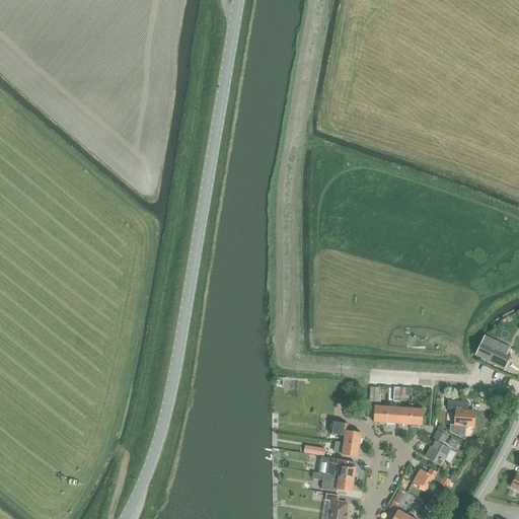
[(483,342),(475,355),(505,369),(511,356),(507,354),(510,348),(496,342),(485,337),(483,342)]
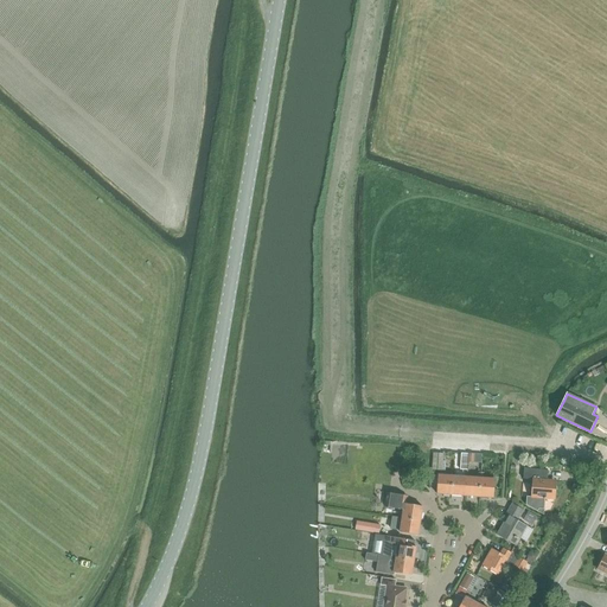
[(433,453),(432,471),(441,471),(442,461),(442,454),(433,453)]
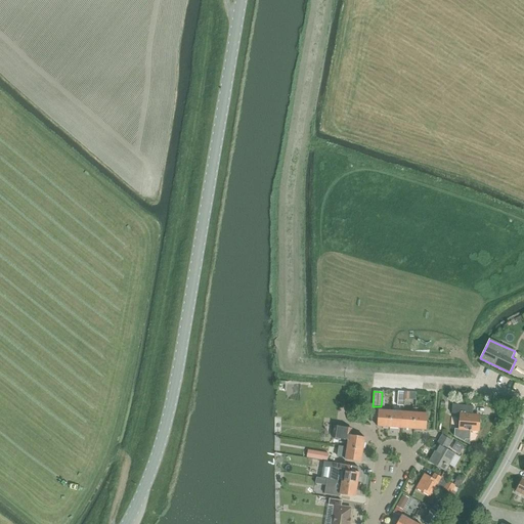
[(461,415),(460,429),(455,429),(454,436),(465,441),(466,439),(470,439),(471,431),(472,431),(480,431),(481,418),(473,417),(474,405),(452,404),(452,413),(461,415)]
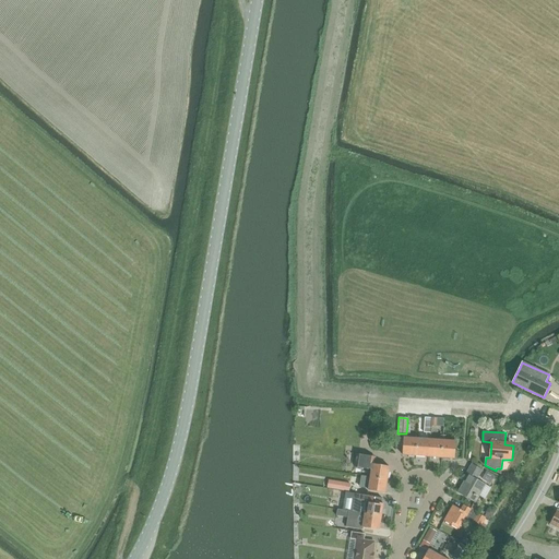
[(403,449),(402,454),(415,455),(416,439),(409,439),(403,438),(403,449)]
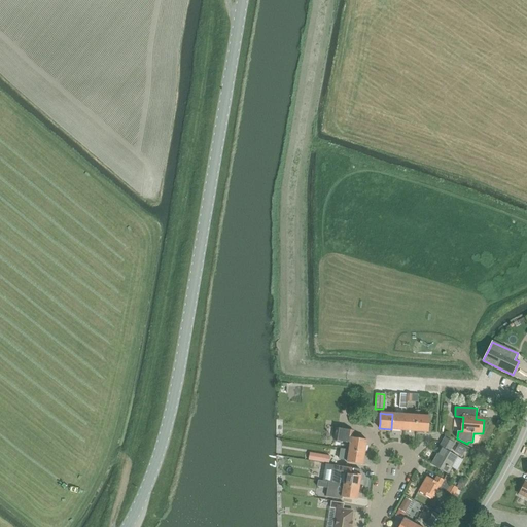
[(392,414),(391,429),(403,430),(405,415),(392,414)]
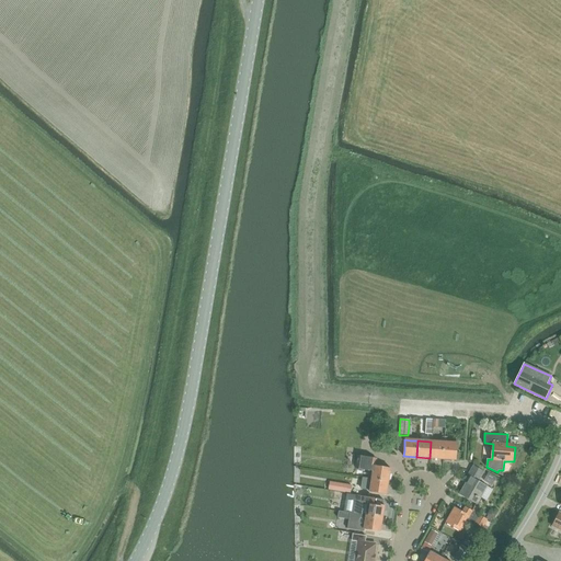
[(431,442),(430,458),(443,459),(444,443),(431,442)]
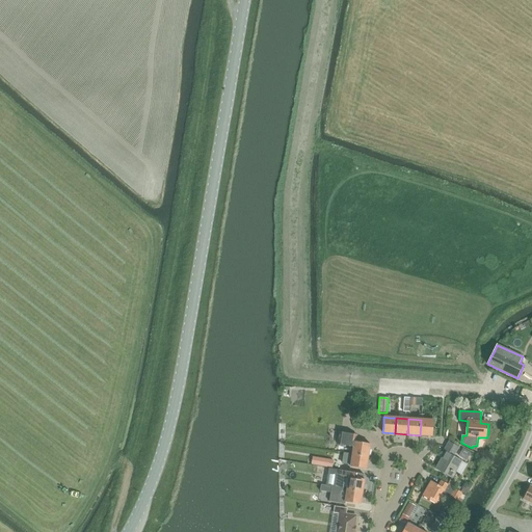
[(421,420),(420,435),(432,436),(433,421),(421,420)]
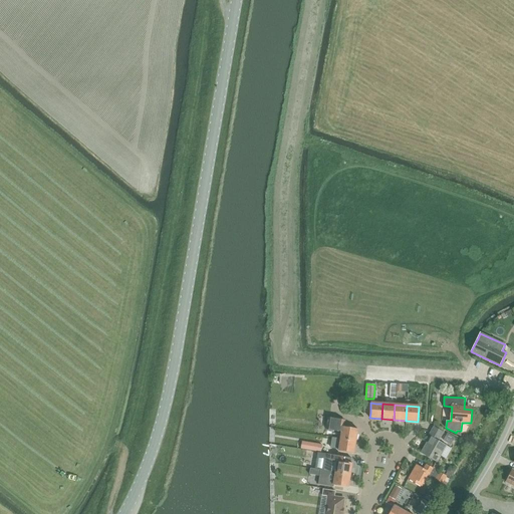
[(327,418),(325,430),(341,432),(340,439),(356,442),(357,430),(344,427),(345,421),(327,418)]
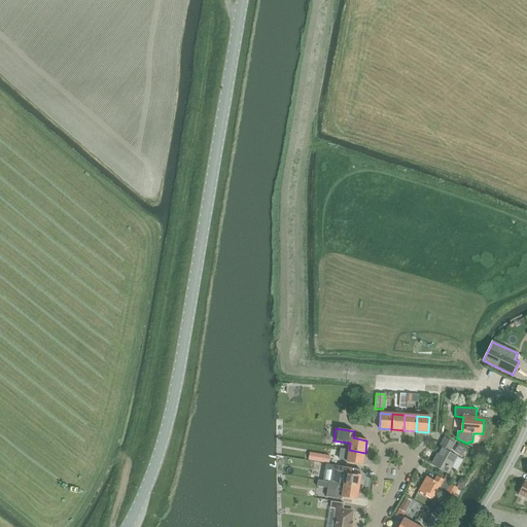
[(445,436),(440,446),(442,447),(432,463),(449,472),(458,456),(450,452),(455,443),(445,436)]
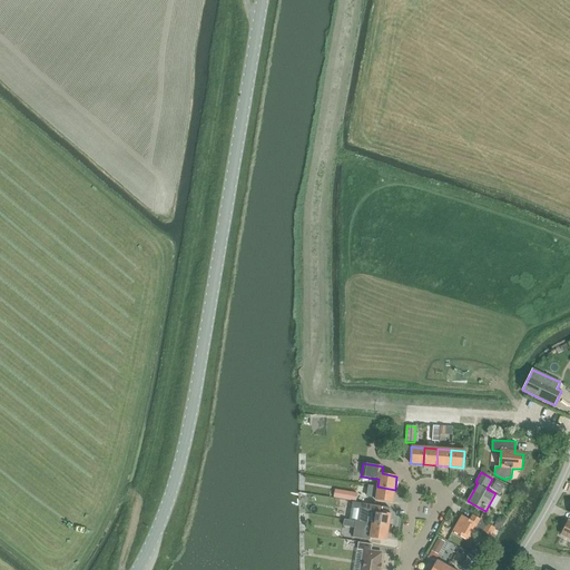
[(495,481),(491,489),(499,493),(503,485),(495,481)]
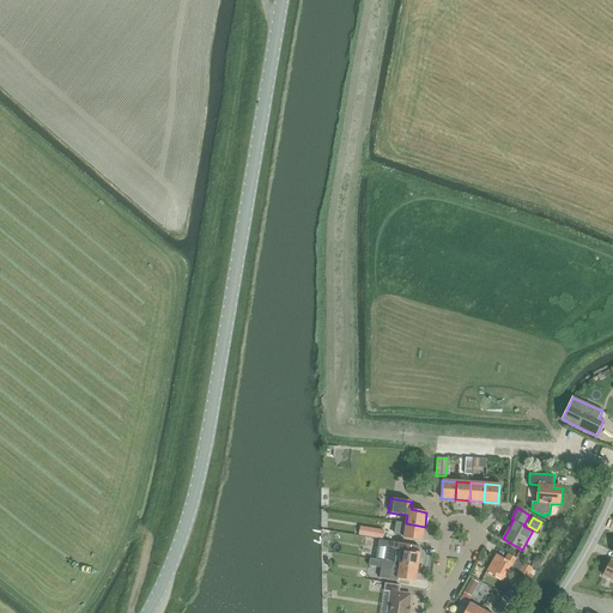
[(406,523),(404,538),(423,541),(425,527),(406,523)]
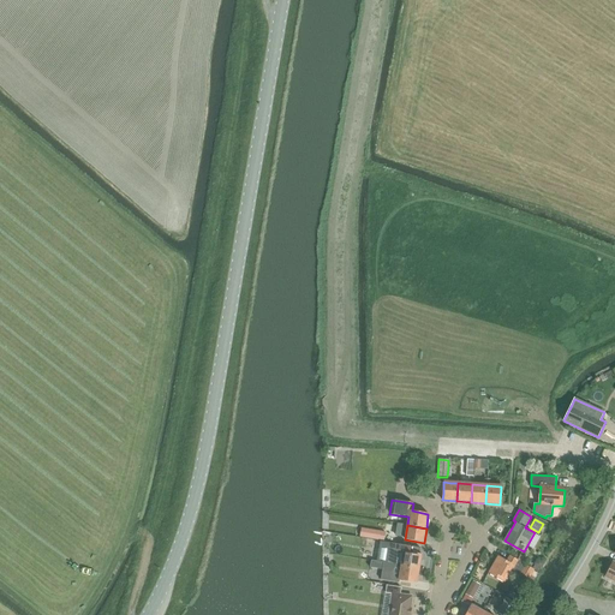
[(386,532),(362,529),(360,537),(383,541),(386,532)]
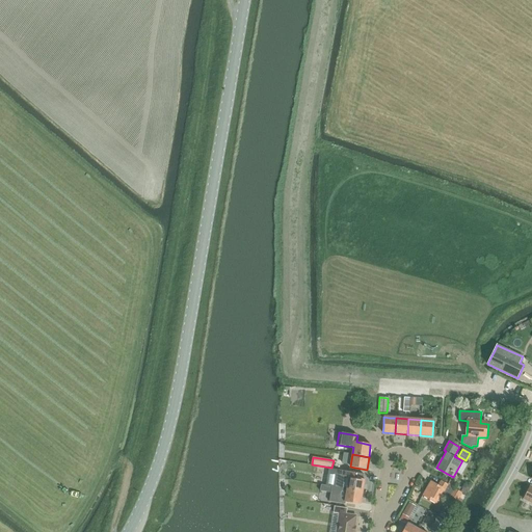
[(336,480),(335,487),(363,491),(365,479),(363,479),(364,474),(338,470),(336,480)]
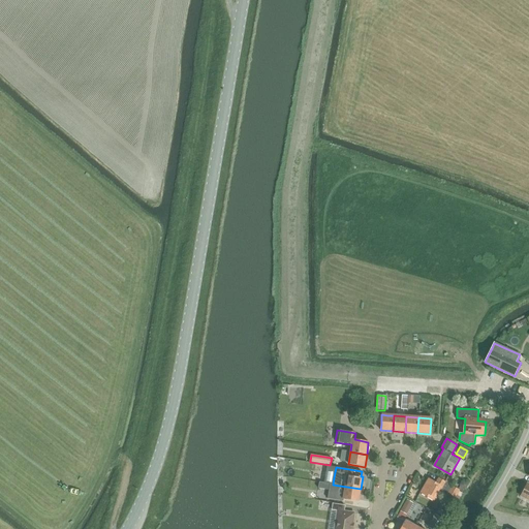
[(429,479),(421,494),(434,501),(440,489),(448,494),(453,486),(450,485),(448,484),(445,481),(438,478),(436,483),(429,479)]
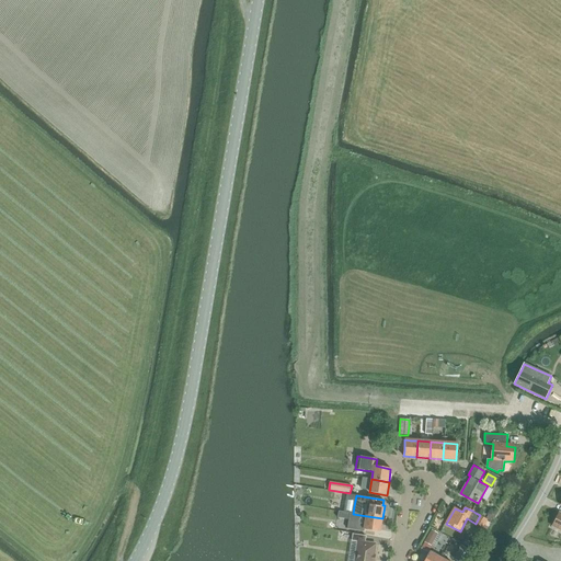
[(353,514),(352,521),(357,522),(356,527),(364,528),(363,529),(380,531),(382,518),(353,514)]
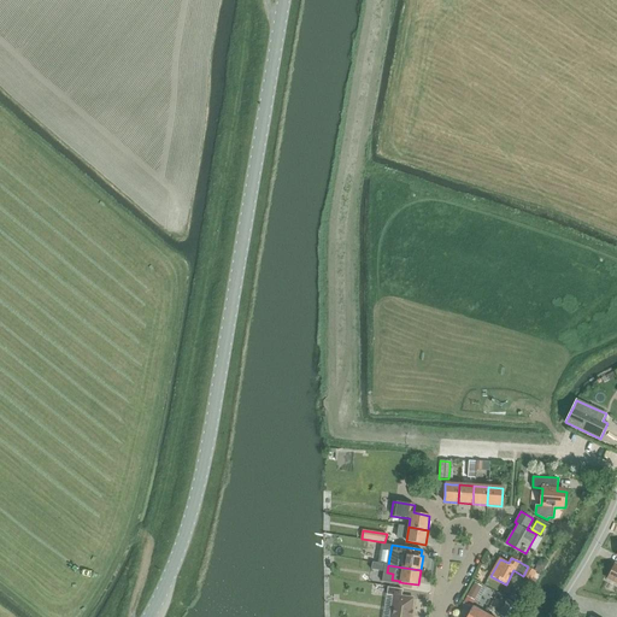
[(528,566),(523,576),(533,581),(538,571),(528,566)]
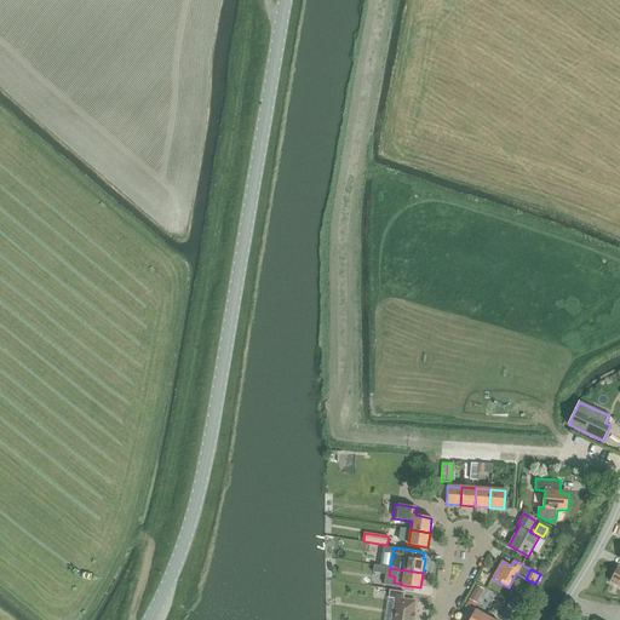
[(374,586),(388,589),(388,579),(375,578),(374,586)]
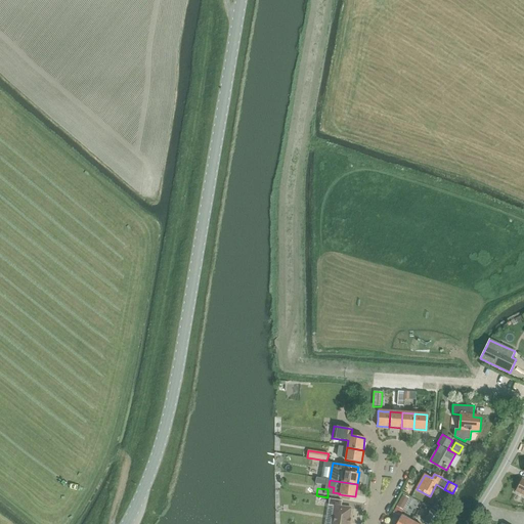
[(396,507),(403,510),(409,498),(403,494),(396,507)]
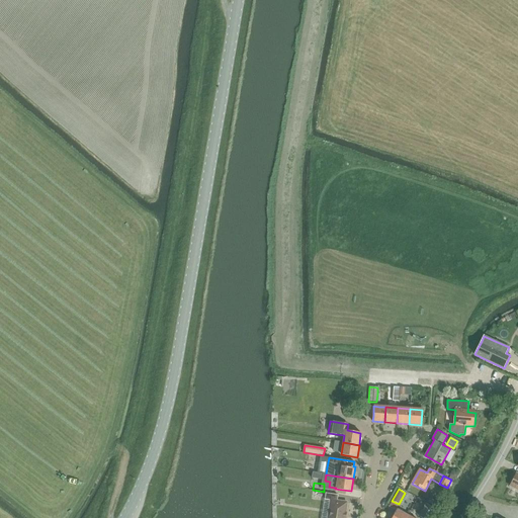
[(331,501),(327,517),(345,517),(346,513),(345,513),(347,503),(337,501),(338,495),(326,493),(325,500),(331,501)]
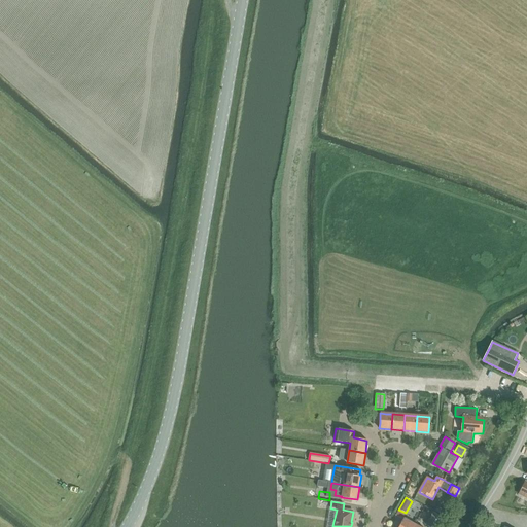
[(425,524),(429,526),(437,526),(444,518),(433,512),(425,524)]
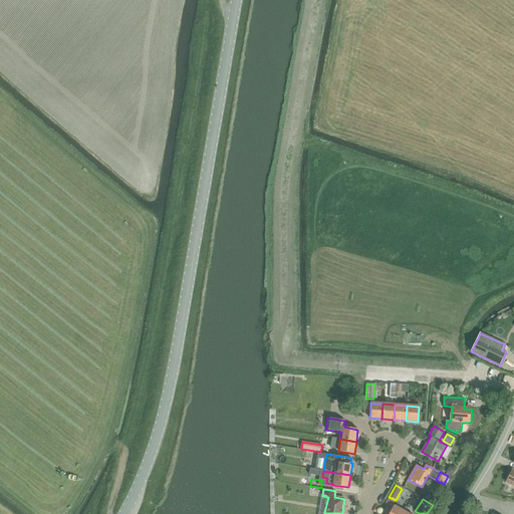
[(403,513),(405,511),(394,504),(389,513),(403,513)]
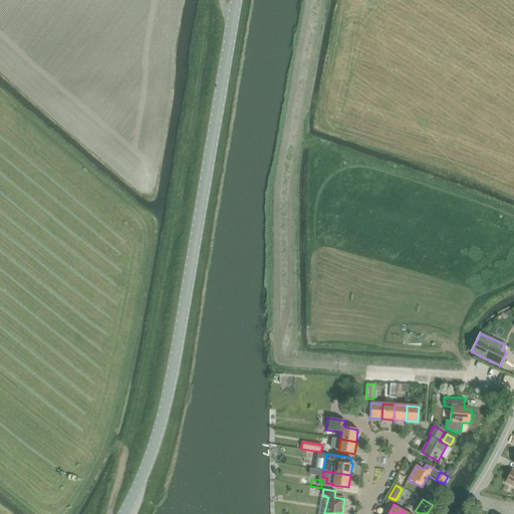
All buildings are outlined.
